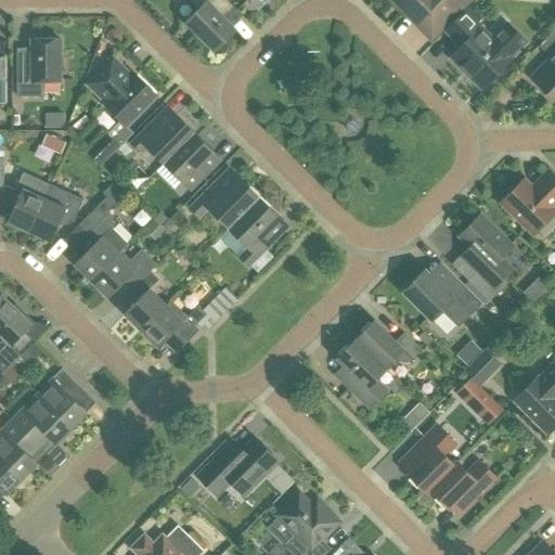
[(214,51),(235,30),(223,18),(233,8),(226,0),(189,0),(198,10),(185,23),(214,51)]
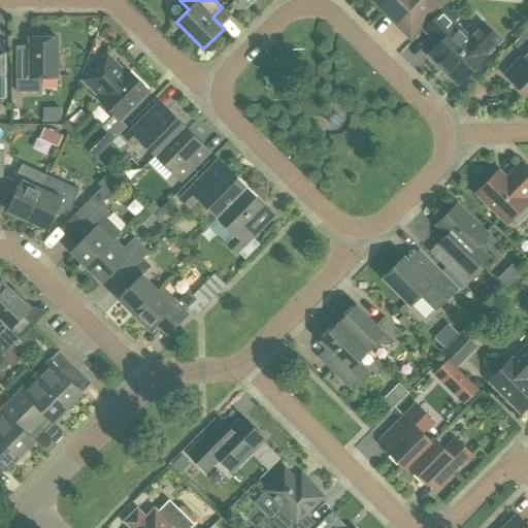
[(235,0),(244,9),(253,0),(235,0)]
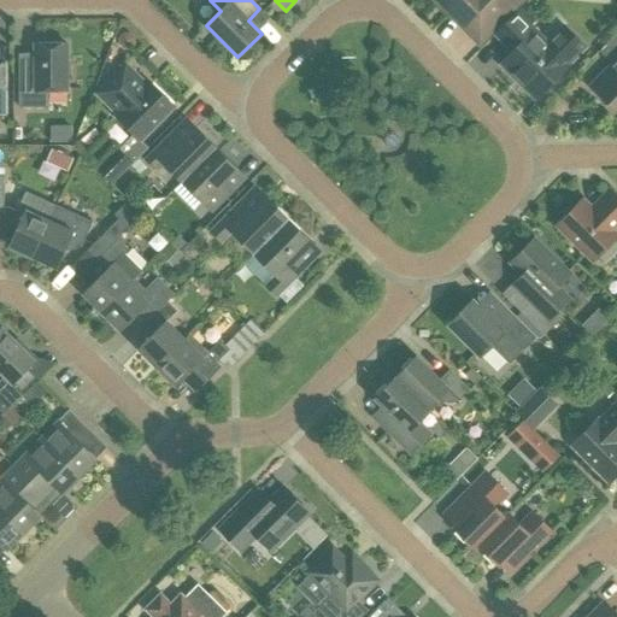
[(434,0),(479,42),(519,0),(434,0)]
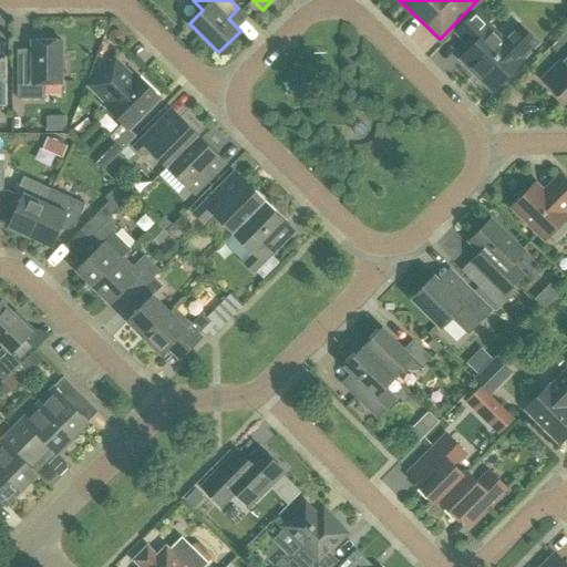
[(502,38),(486,22),(491,19),(480,7),(454,32),(471,48),(460,59),(492,91),(523,60),(538,43),(517,22),(502,38)]
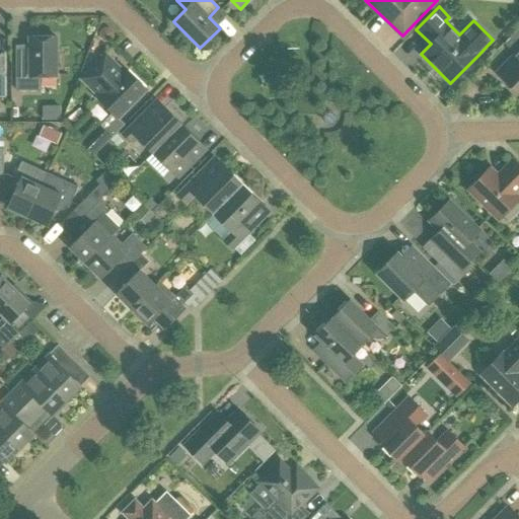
[(518,27),(504,44),(514,55),(497,72),(518,95),(518,94),(518,27)]
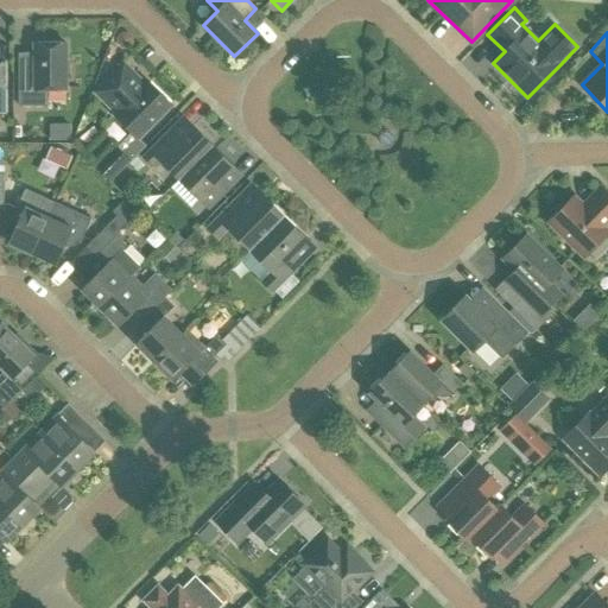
[(18,106),(48,106),(48,89),(65,89),(65,43),(35,43),(35,52),(18,54),(18,106)]
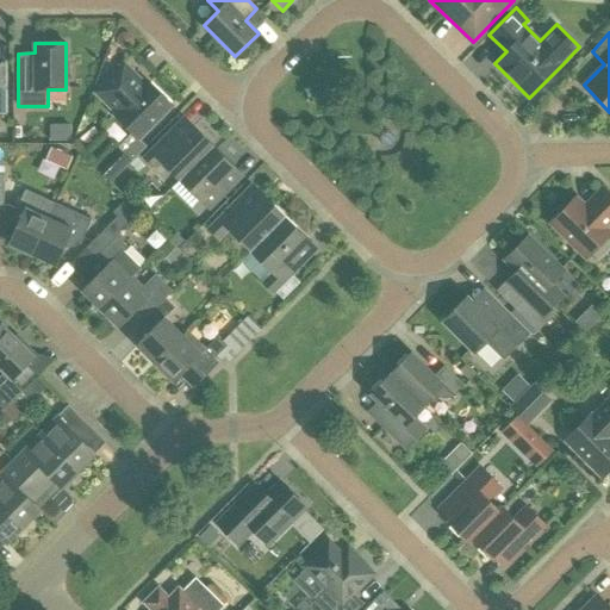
[(149,82),(145,85),(124,63),(97,92),(118,113),(114,117),(137,139),(172,105),(149,82)]
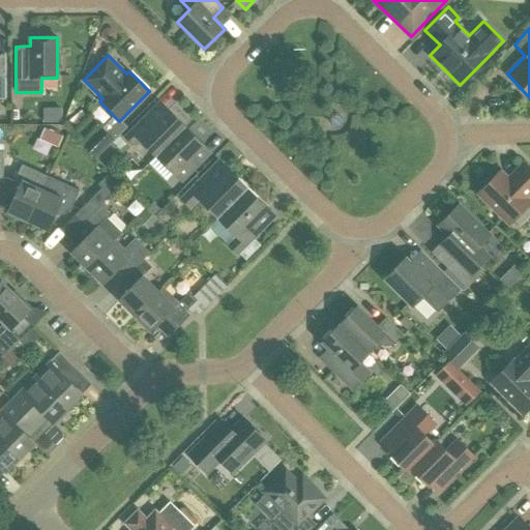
[(155,156),(185,127),(158,101),(123,137),(133,146),(139,140),(155,156)]
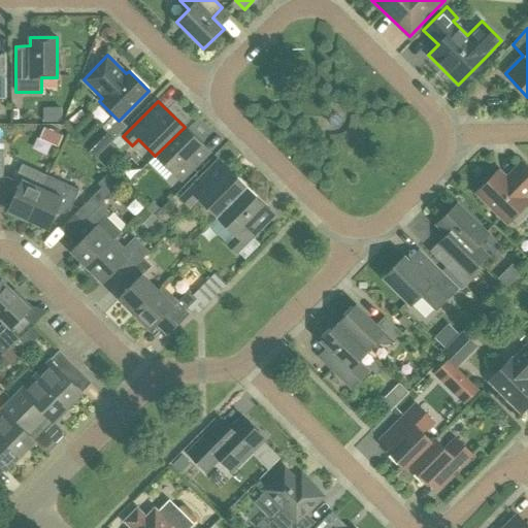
[(96,158),(114,139),(100,125),(81,143),(96,158)]
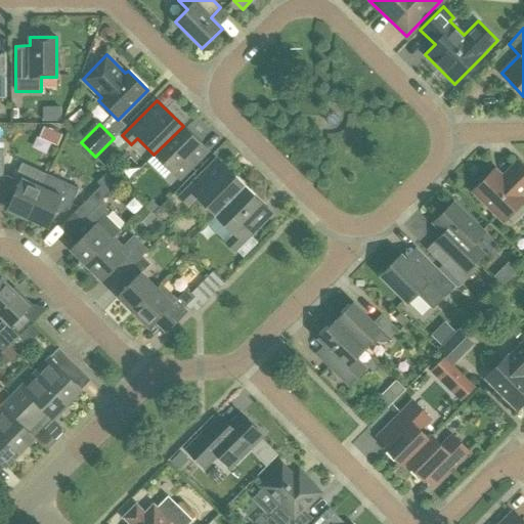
[(183,126),(154,155),(180,181),(209,151),(183,126)]
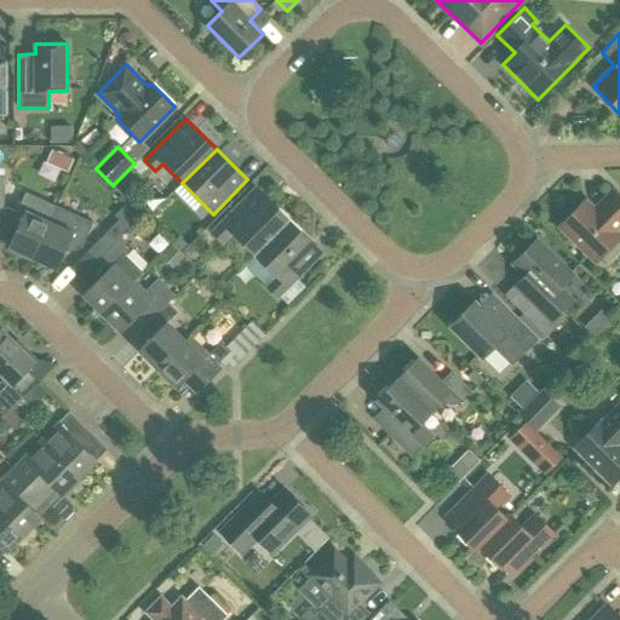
[(254,256),(288,220),(254,187),(211,231),(223,244),(233,234),(254,256)]
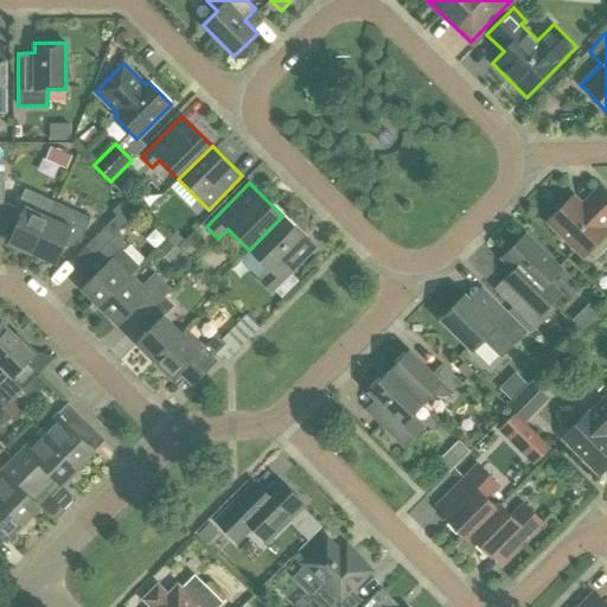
[(606,228),(606,192),(599,184),(579,204),(572,197),(548,222),(583,256),(606,232),(606,231),(606,230),(606,228)]
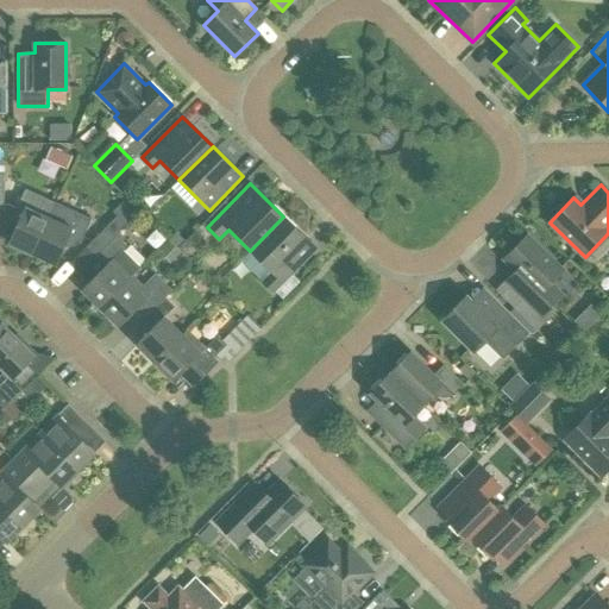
[(32,255),(56,202),(25,188),(12,220),(17,223),(7,243),(32,255)]
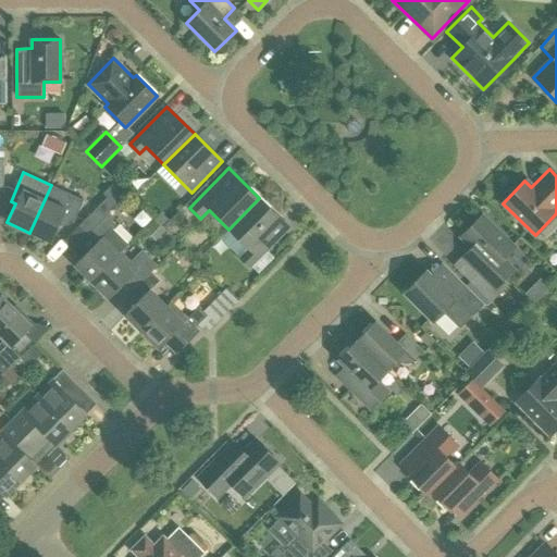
[(66,225),(71,224),(74,222),(75,219),(83,200),(51,185),(29,233),(51,243),(59,225),(62,225),(66,225)]
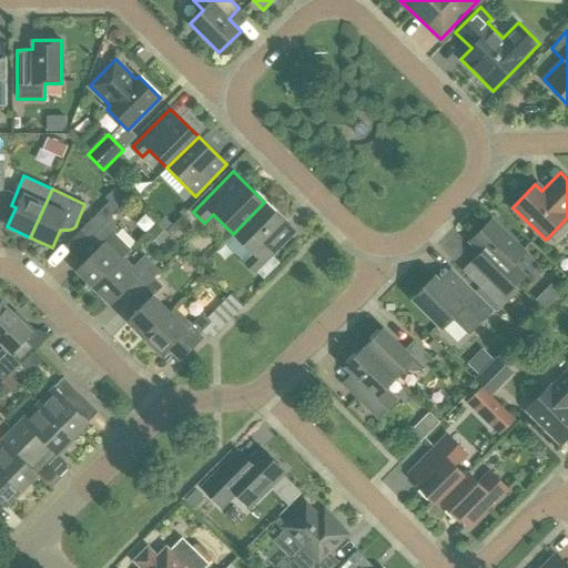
[(264,202),(233,234),(253,253),(243,263),(255,274),(295,233),(264,202)]
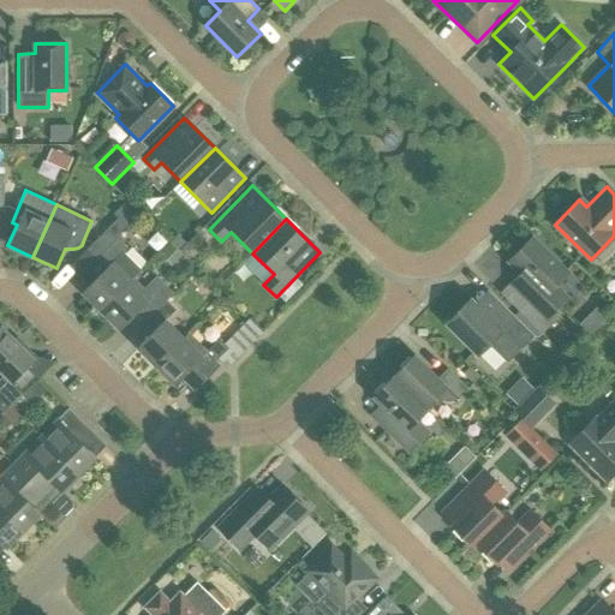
[(79,278),(119,239),(107,228),(70,267),(79,278)]
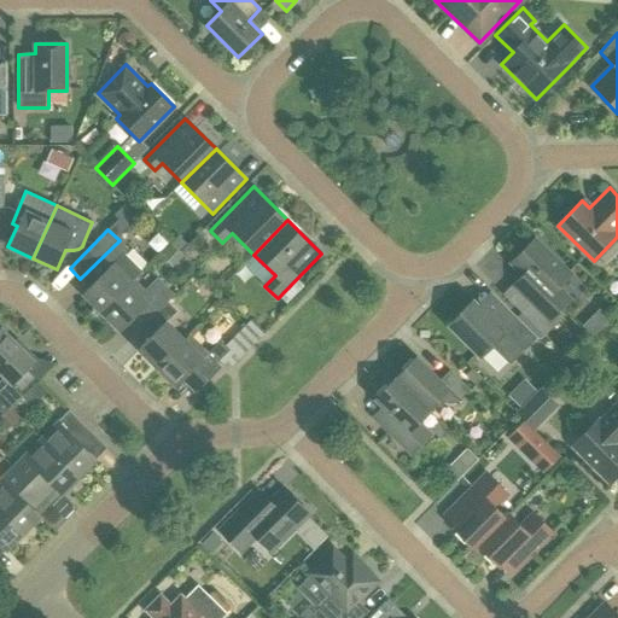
[(174,243),(180,250),(190,240),(184,233),(174,243)]
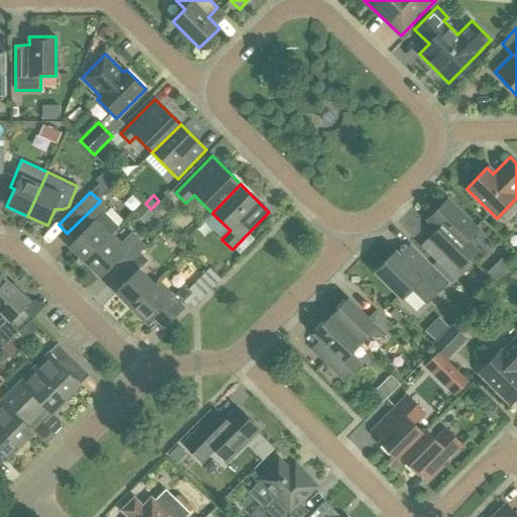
[(437,229),(426,239),(439,252),(434,257),(455,279),(472,264),(470,261),(480,250),(469,240),(478,230),(446,200),(427,219),(437,229)]
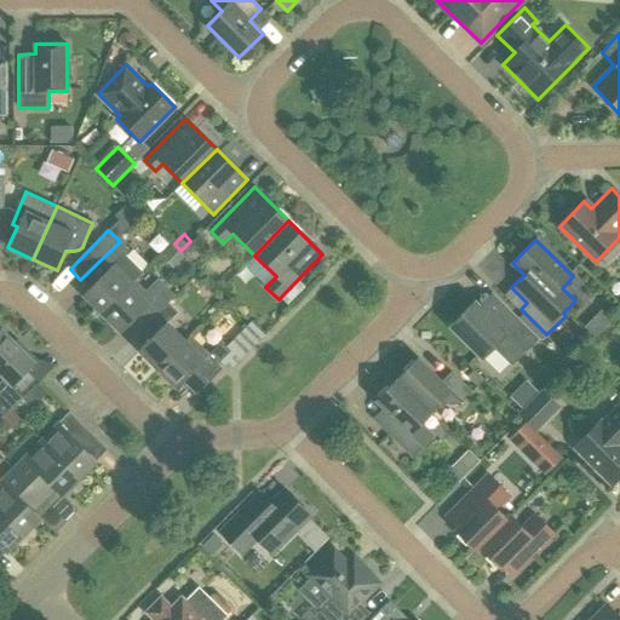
[(135,282),(144,271),(126,254),(130,251),(120,241),(80,280),(90,288),(82,296),(102,315),(135,282)]
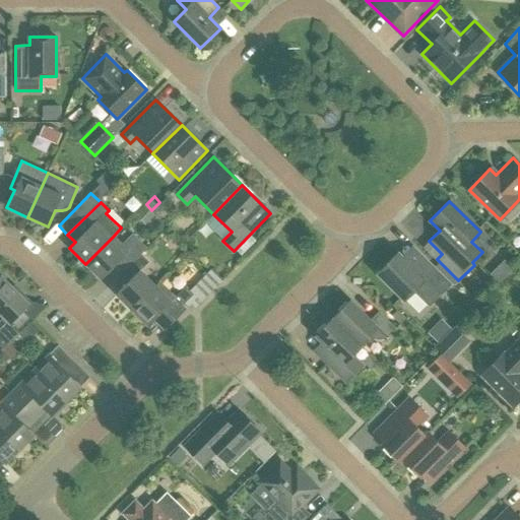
[(126,249),(113,237),(85,264),(101,279),(107,273),(115,280),(140,254),(146,248),(136,239),(126,249)]
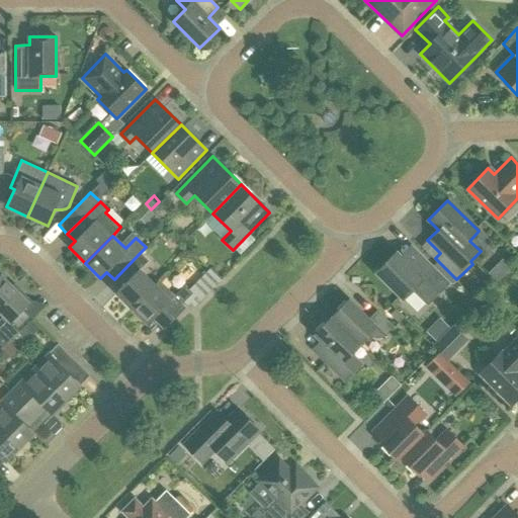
[(447,283),(410,247),(400,257),(396,253),(376,272),(403,299),(413,289),(427,304),(447,283)]
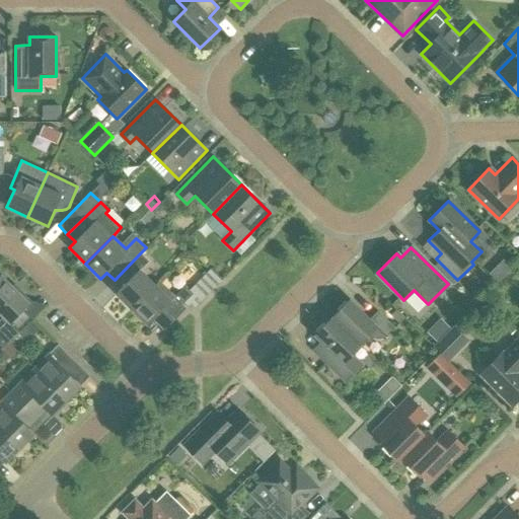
[(148,262),(140,253),(115,280),(122,287),(116,294),(131,309),(159,281),(154,285),(140,271),(148,262)]
